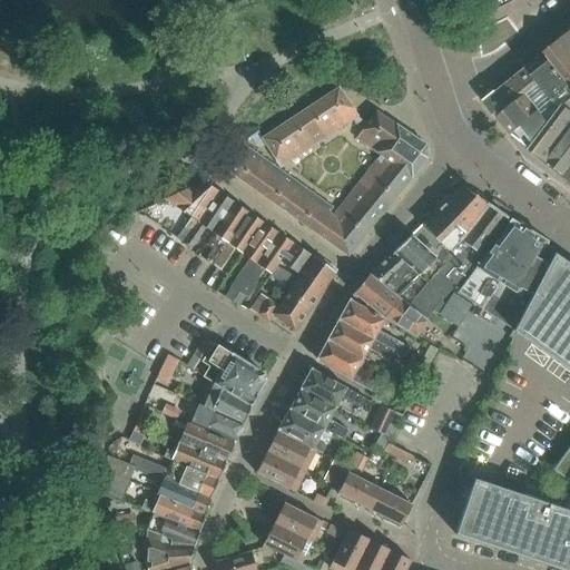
[(475,0),(484,17),(485,16),(511,2),(514,0),(475,0)]
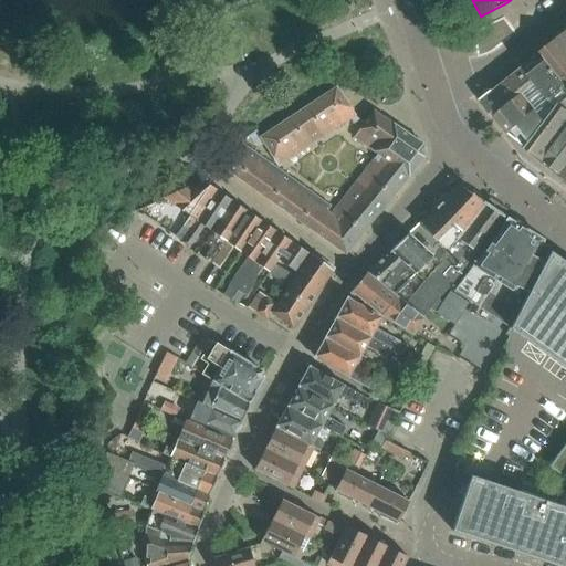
[(565,33),(482,102),(511,135),(565,177),(565,33)]
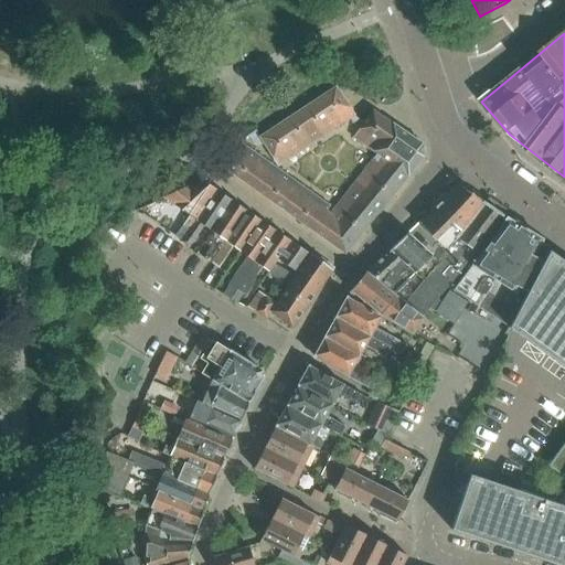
[(256,131),(248,137),(253,144),(259,139),(278,167),(315,144),(350,120),(353,126),(360,120),(356,118),(336,88),(259,137),(256,131)]
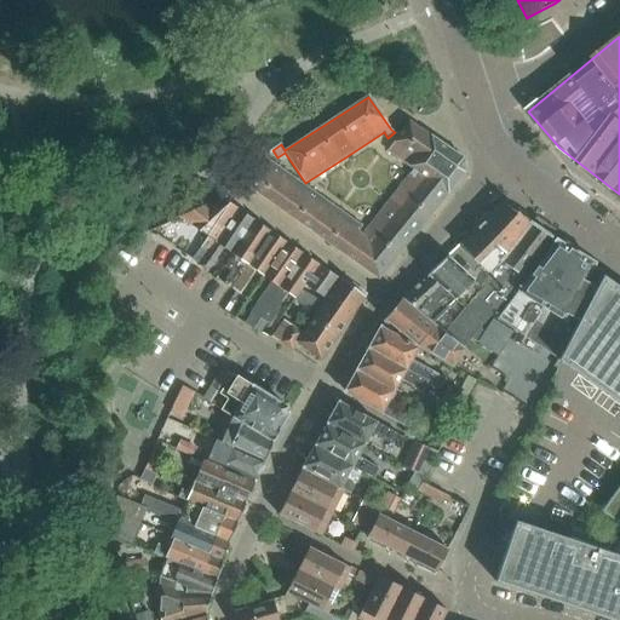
[(360,235),(256,161),(241,182),(378,279),(465,173),(463,159),(409,122),(400,136),(388,153),(414,171),(386,206),(360,235)]
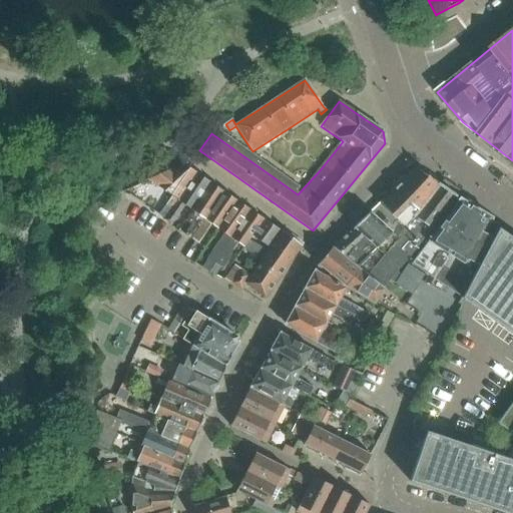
[(168,215),(196,173),(183,164),(174,174),(169,170),(147,180),(172,196),(159,215),(165,219),(168,215)]
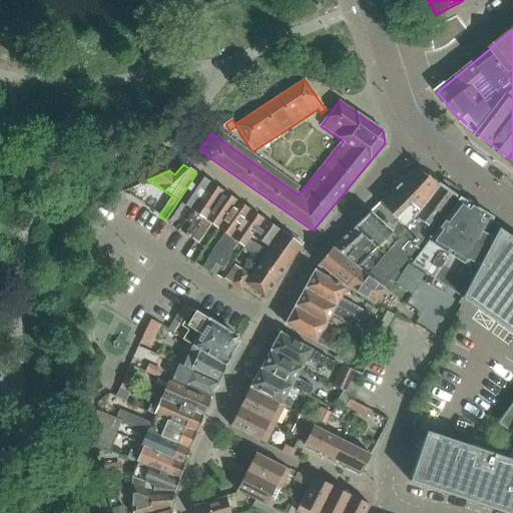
[(405,227),(438,184),(420,171),(414,171),(369,212),(382,223),(390,214),(405,227)]
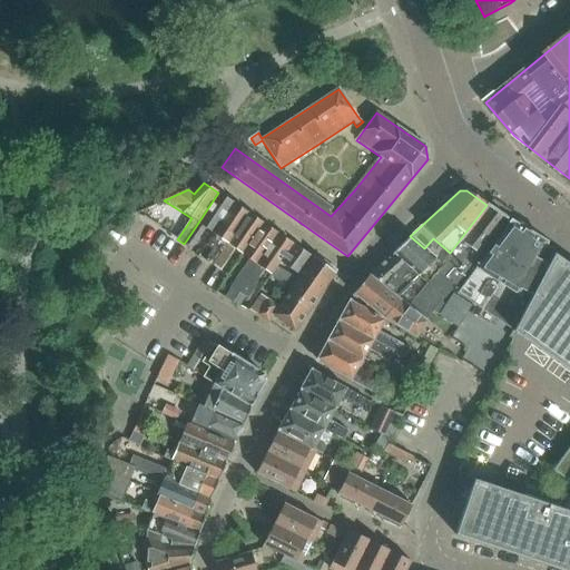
[(234,204),(218,193),(187,239),(184,244),(183,245),(190,251),(198,237),(205,228),(213,234),(234,204)]
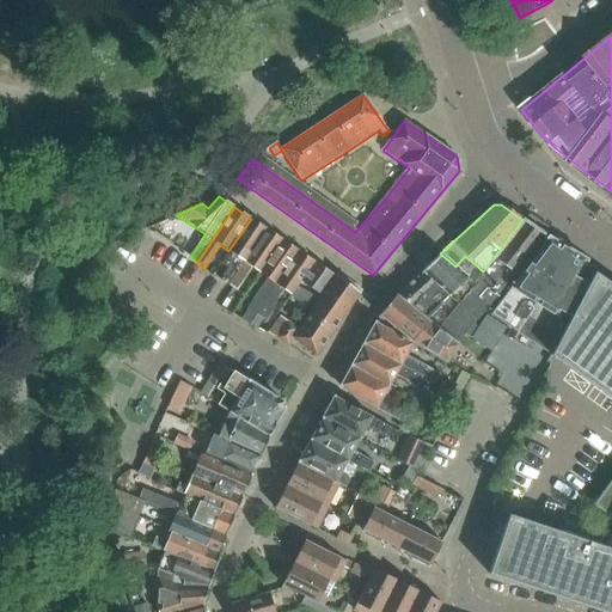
[(267,230),(251,219),(228,251),(237,256),(230,267),(221,281),(228,286),(234,276),(267,230)]
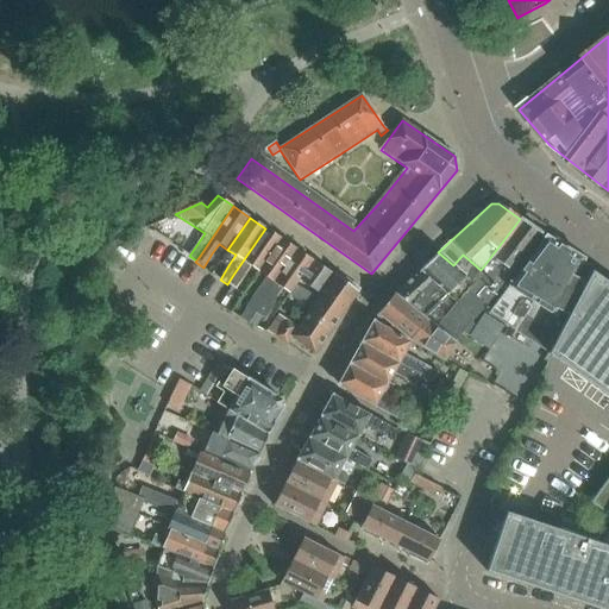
[(541,234),(521,219),(481,270),(466,290),(468,292),(479,301),(479,302),(487,307),(507,281),(541,234)]
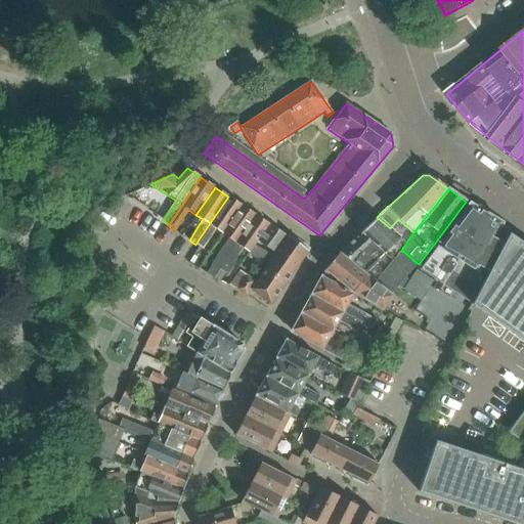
[(228,197),(195,245),(203,250),(216,229),(223,234),(243,206),(228,197)]
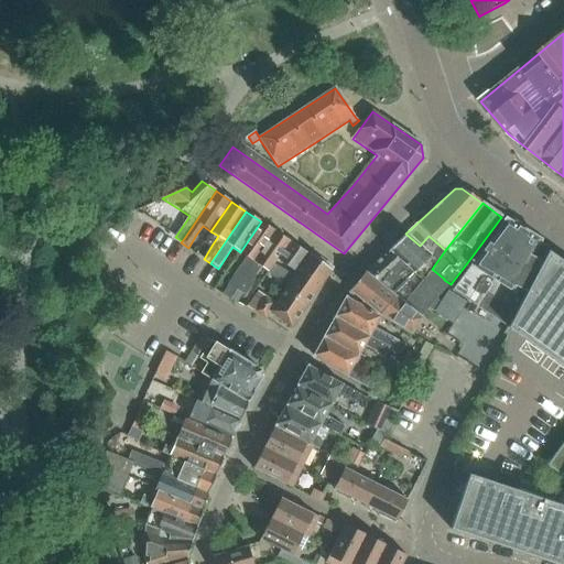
[(523,229),(505,219),(499,226),(470,267),(466,264),(453,282),(449,286),(477,306),(523,229)]
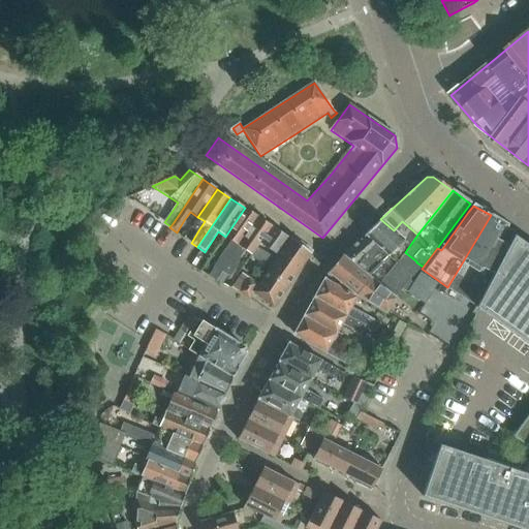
[(245,208),(225,237),(231,241),(227,247),(235,252),(258,217),(245,208)]
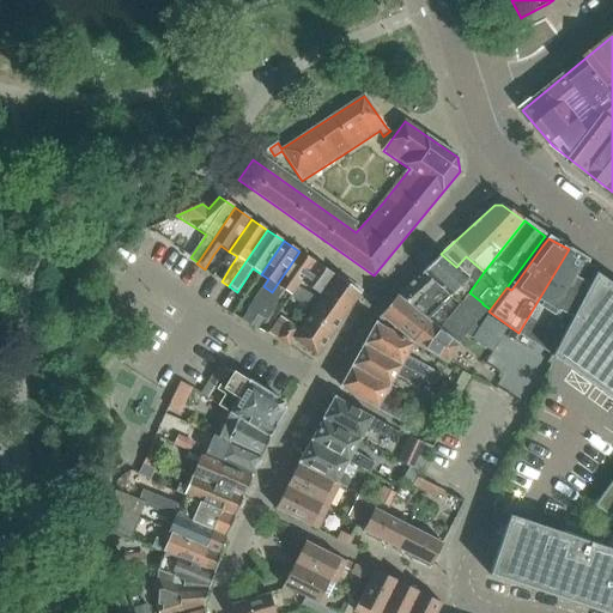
[(587,261),(569,249),(519,333),(544,351),(558,321),(568,326),(595,273),(586,266),(587,261)]
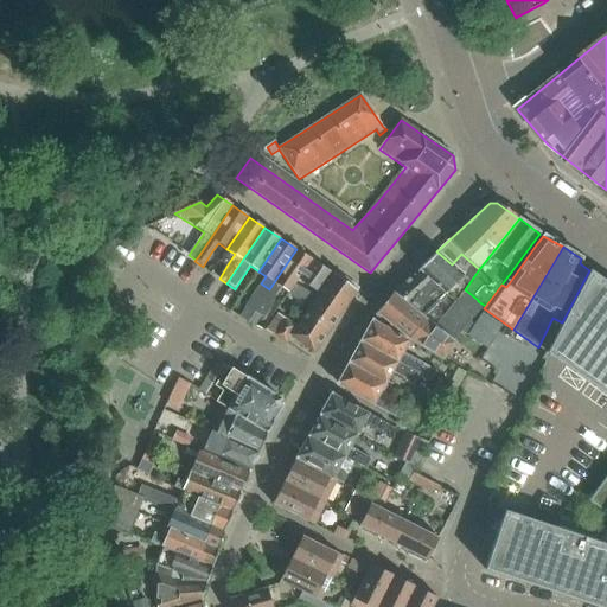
[(333,274),(296,249),(269,289),(276,294),(281,287),(288,292),(298,278),(320,294),(332,274),(333,274)]
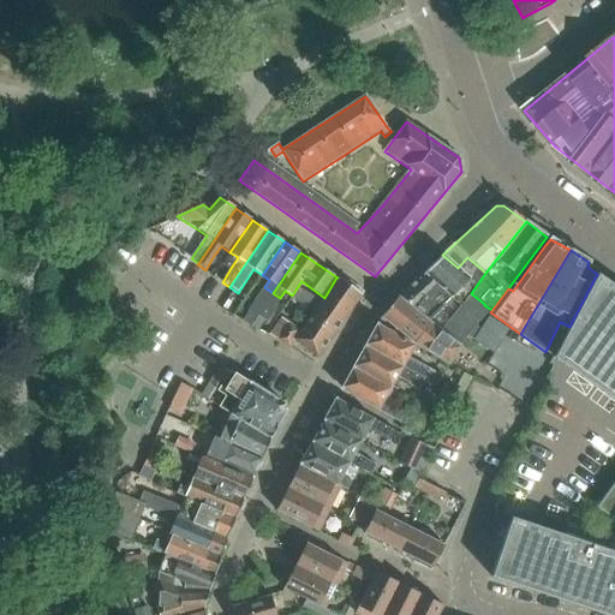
[(458,268),(442,255),(424,273),(451,297),(470,279),(458,268)]
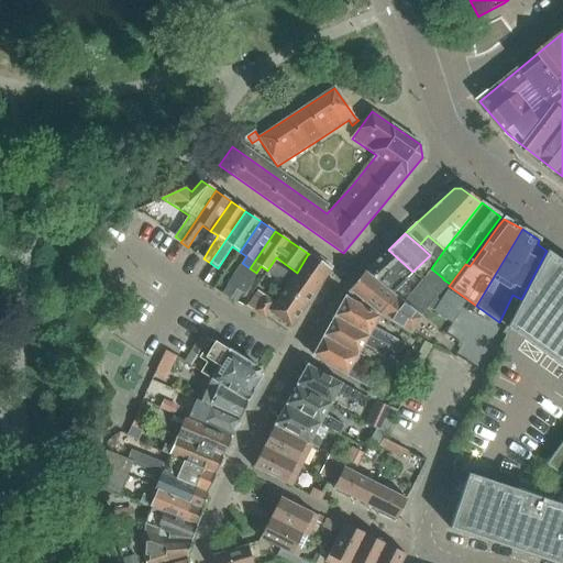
[(412,272),(388,250),(364,271),(406,301),(419,284),(421,280),(412,272)]
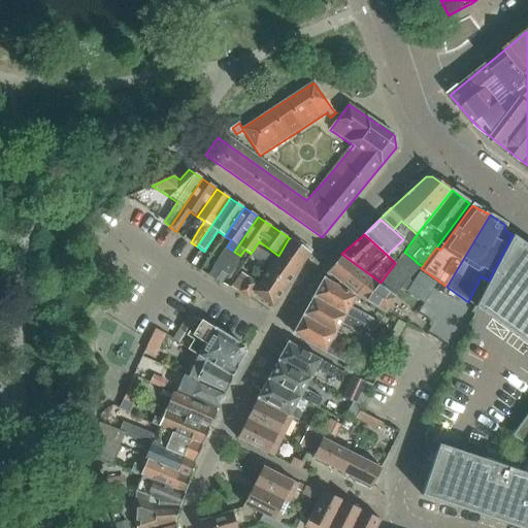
[(527,448),(527,471),(527,473),(438,443),(422,495),(460,507),(520,527),(527,527),(527,245),(513,235),(489,281),(475,307),(517,337),(527,344),(527,414),(513,436),(527,448)]
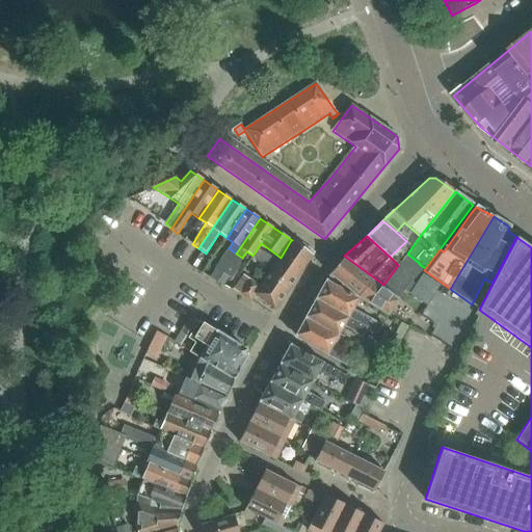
[(281,258),(300,272),(313,256),(291,240),(281,258)]
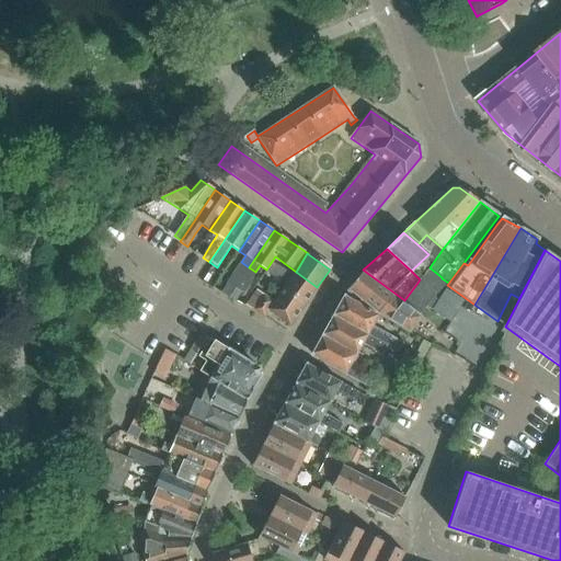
[(442,277),(431,268),(424,277),(435,285),(442,278),(442,277)]
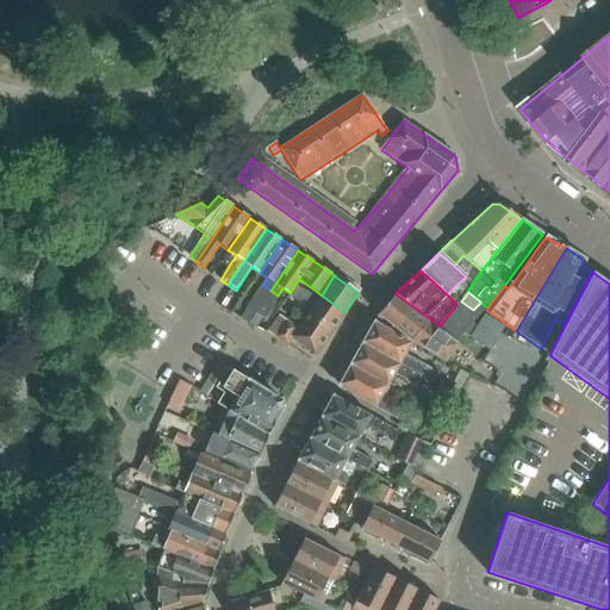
[(458,343),(394,293),(378,315),(411,342),(444,361),(458,343)]
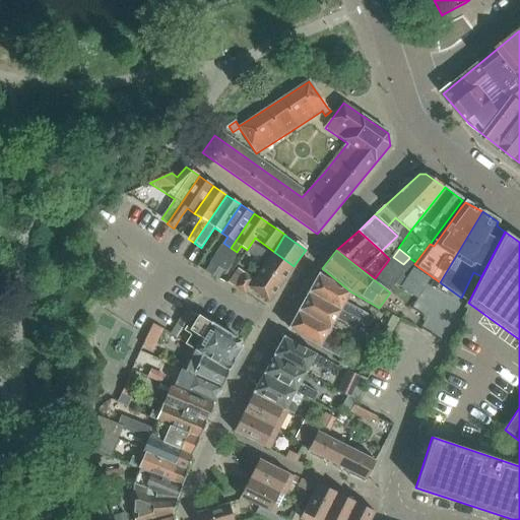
[(274,252),(261,269),(281,283),(294,266),(274,252)]
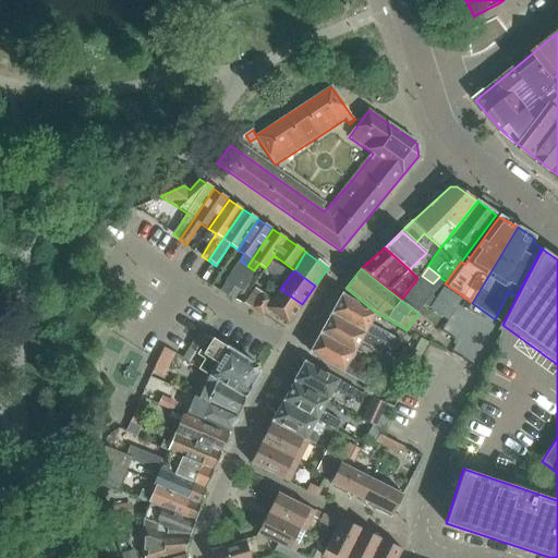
[(433,283),(422,276),(416,282),(427,292),(431,288),(433,283)]
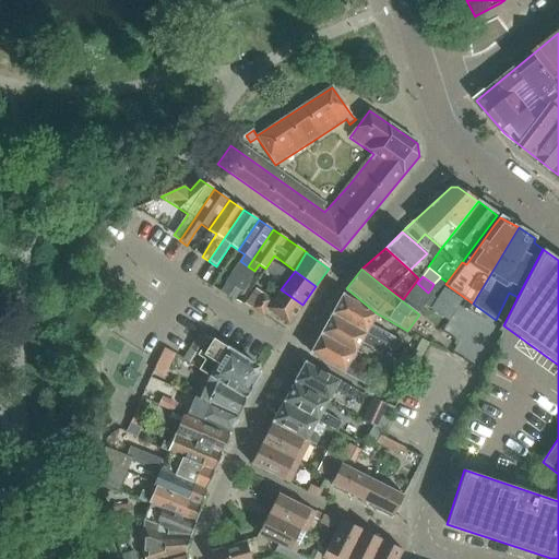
[(428,293),(417,283),(416,282),(403,299),(419,311),(435,290),(431,288),(428,293)]
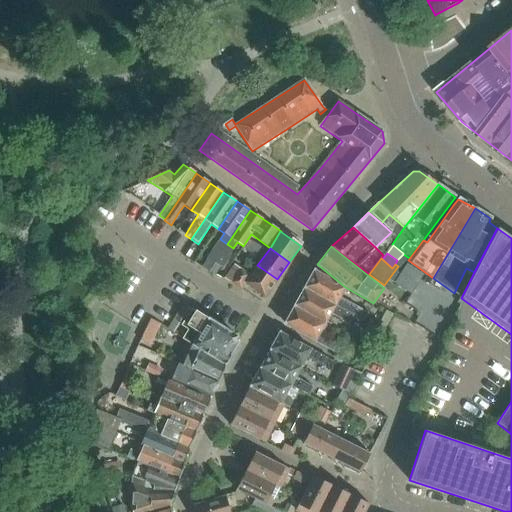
[(277,279),(257,265),(244,283),(265,297),(277,279)]
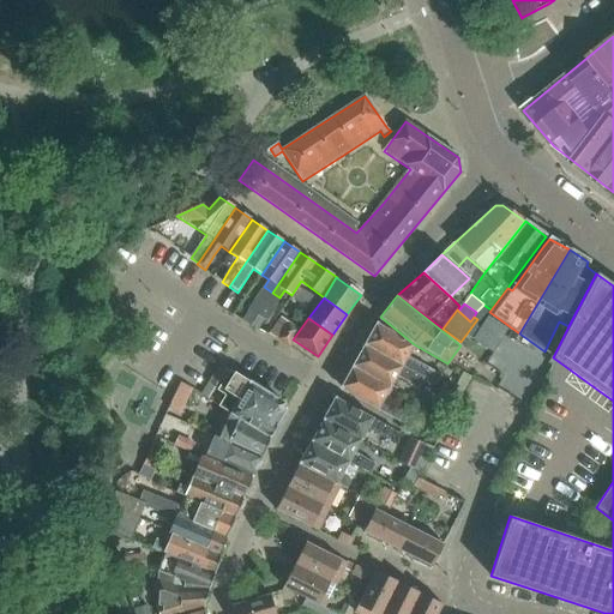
[(283,330),(275,324),(271,330),(269,333),(277,339),(283,330)]
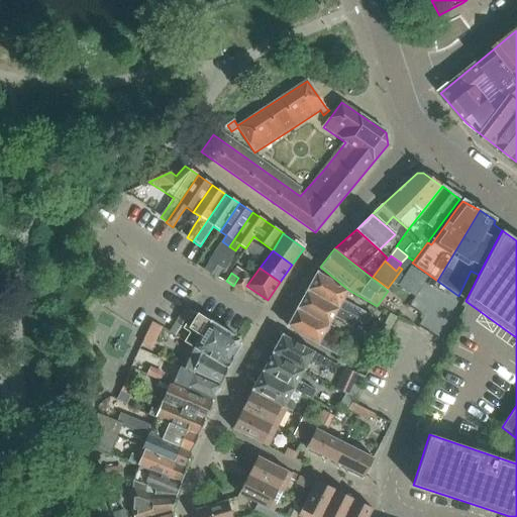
[(307,291),(356,318),(367,324),(372,316),(343,300),(348,290),(317,273),(307,291)]
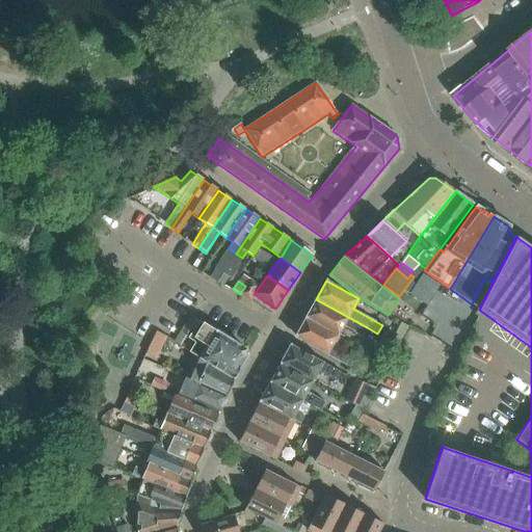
[(367,327),(316,299),(306,318),(339,337),(344,326),(362,337),(367,327)]
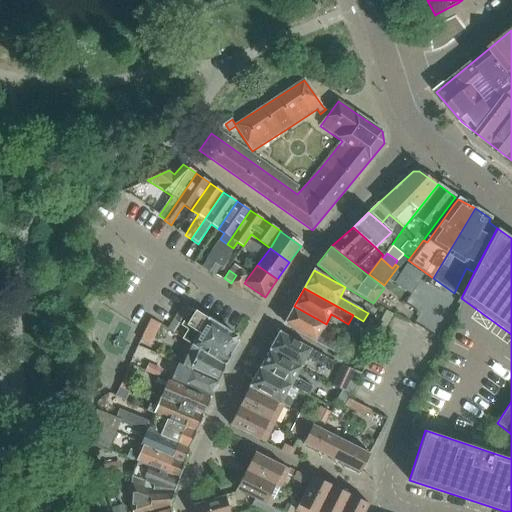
[(176,317),(181,320),(189,307),(184,304),(176,317)]
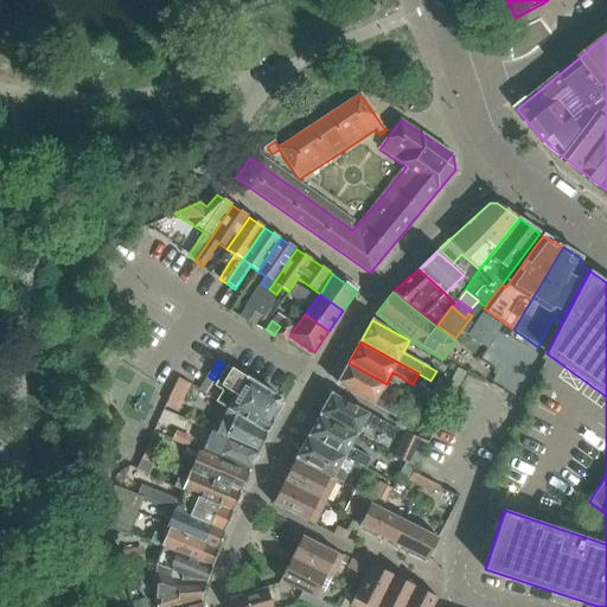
[(381,395),(387,384),(349,363),(339,381),(340,387),(394,416),(400,406),(381,395)]
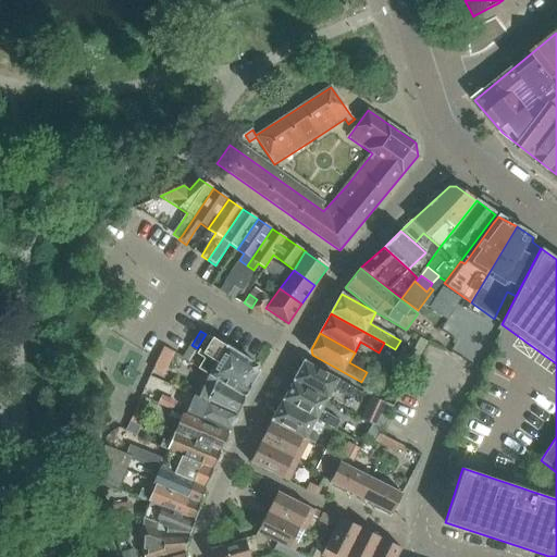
[(202,371),(206,372),(209,375),(245,397),(259,373),(257,366),(212,338),(201,357),(208,361),(202,371)]
